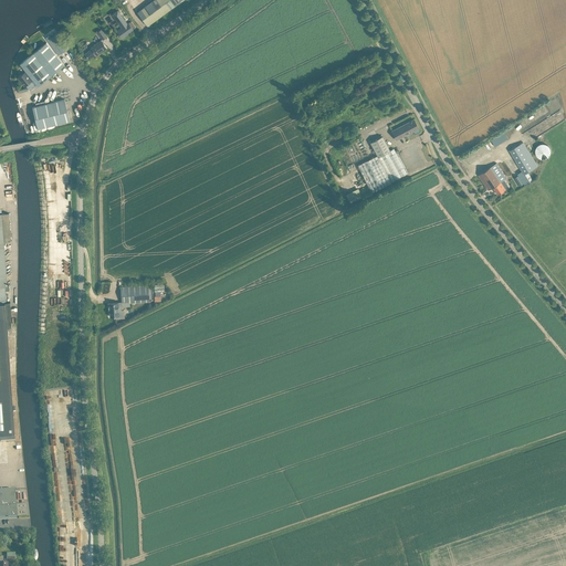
[(153,0),(137,12),(148,25),(181,0),(153,0)]
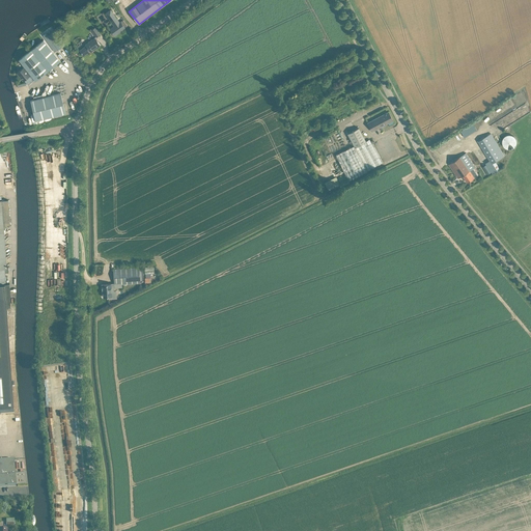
[(110,29),(114,35),(128,26),(123,20),(119,22),(110,9),(106,14),(114,26),(110,29)]
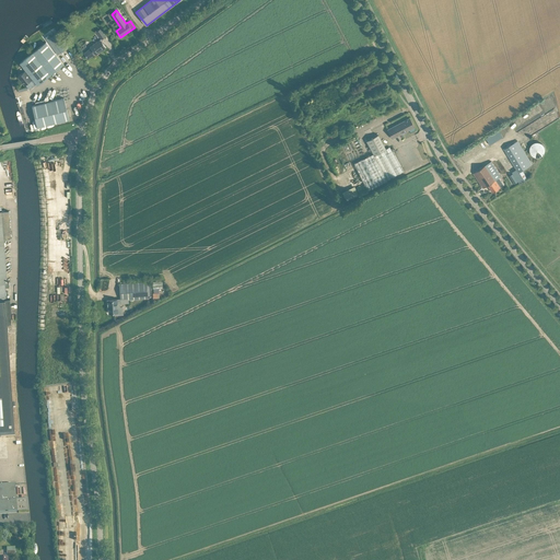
[(105,23),(101,27),(106,34),(111,31),(105,23)]
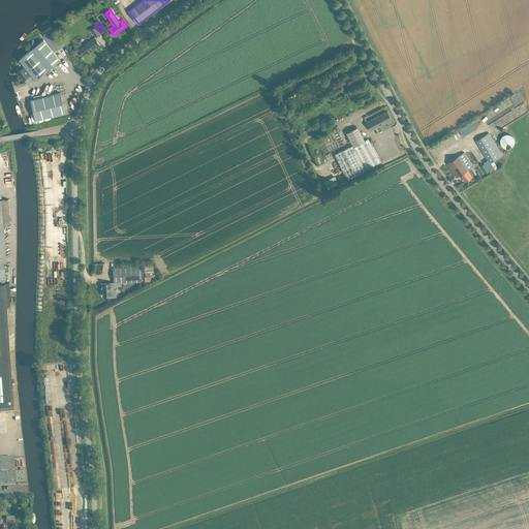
[(99,34),(94,27),(91,30),(96,37),(99,34)]
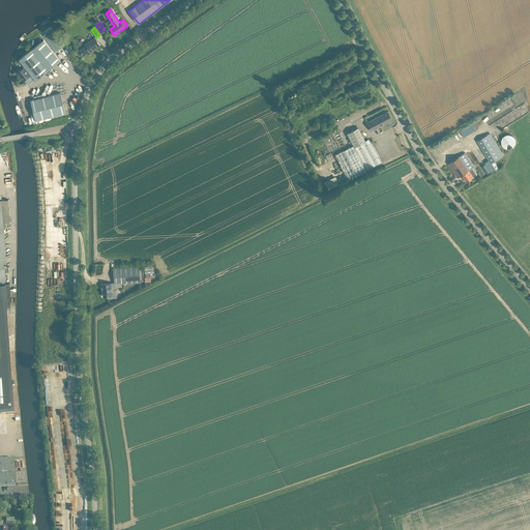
[(65,45),(62,40),(55,30),(45,37),(54,52),(65,45)]
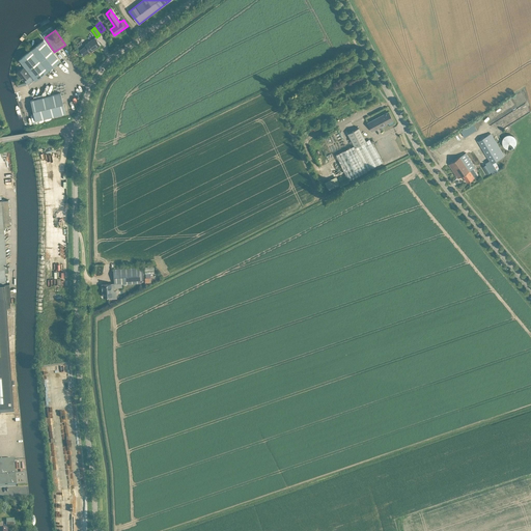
[(94,37),(90,40),(85,45),(86,46),(80,51),(83,55),(89,51),(90,52),(100,45),(94,37)]
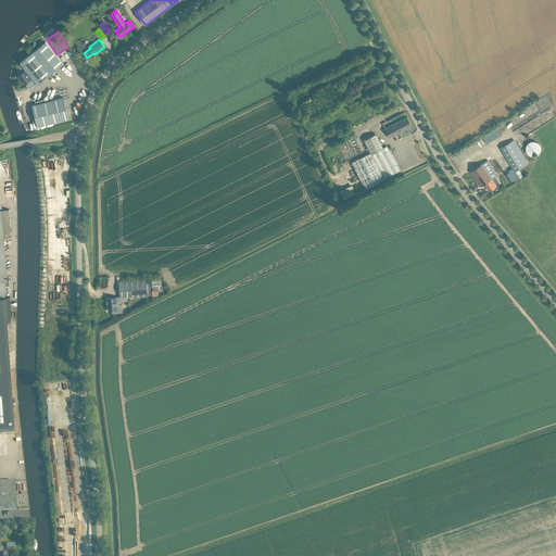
[(63,64),(60,60),(46,42),(20,62),(37,84),(63,64)]
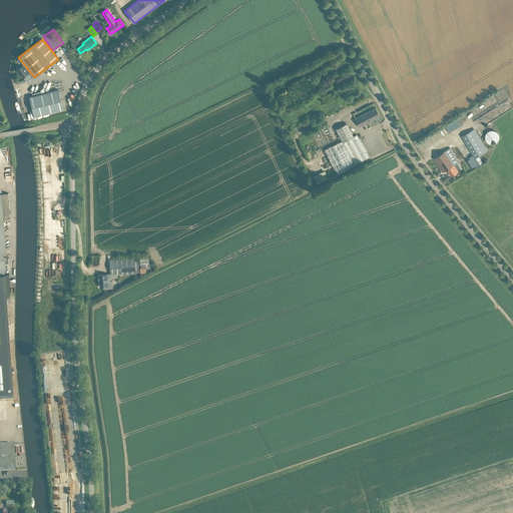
[(29,72),(23,65),(16,70),(22,78),(29,72)]
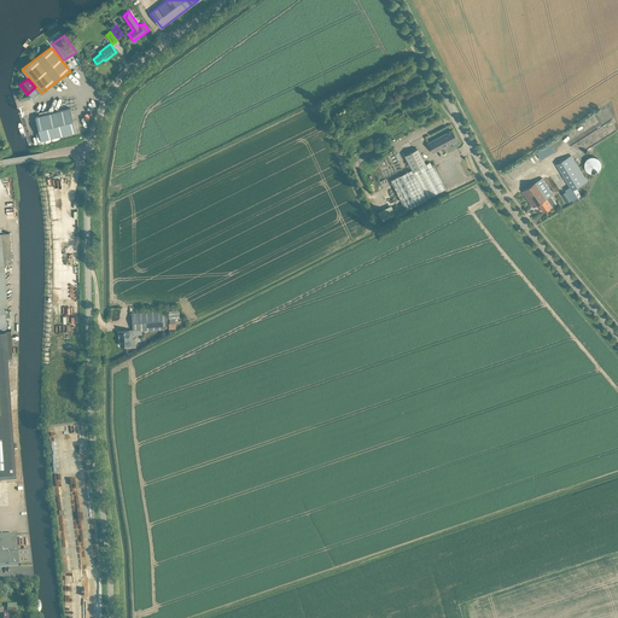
[(35,116),(41,140),(77,132),(71,108),(35,116)]
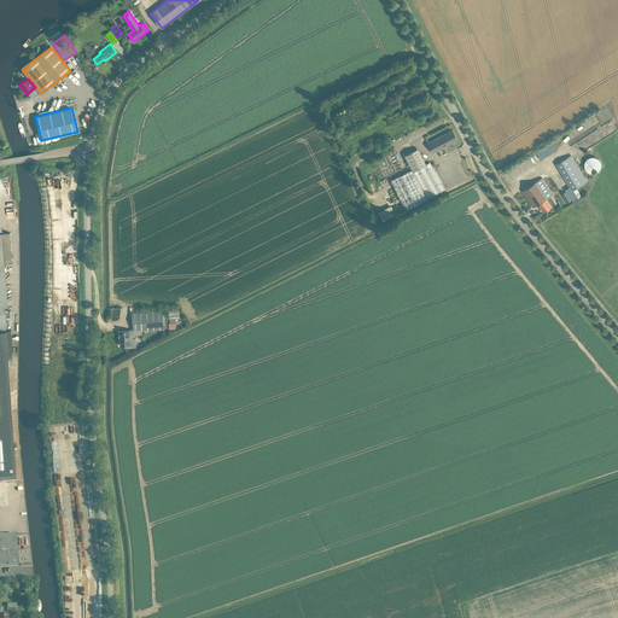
[(452,130),(447,133),(427,143),(433,153),(458,140),(452,130)]
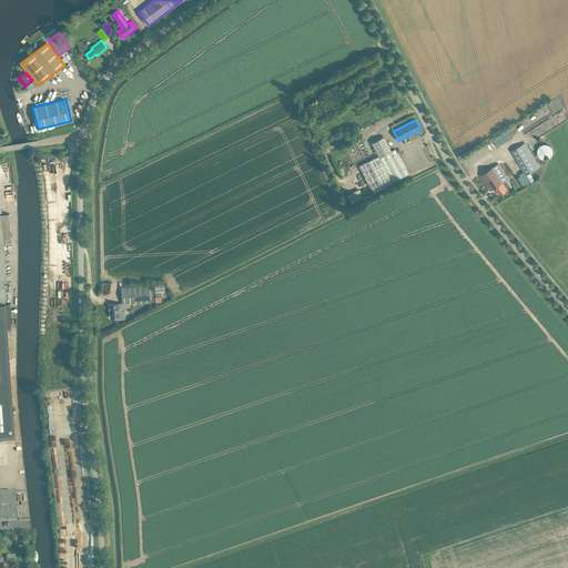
[(509,139),(506,132),(493,140),(497,146),(509,139)]
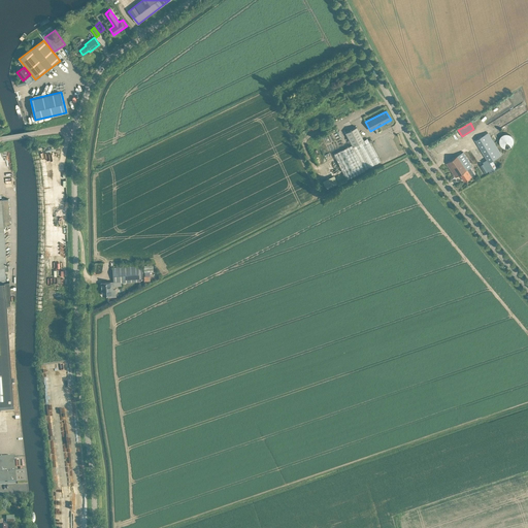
[(334,154),(347,179),(380,162),(367,138),(363,140),(357,127),(345,132),(352,144),(334,154)]
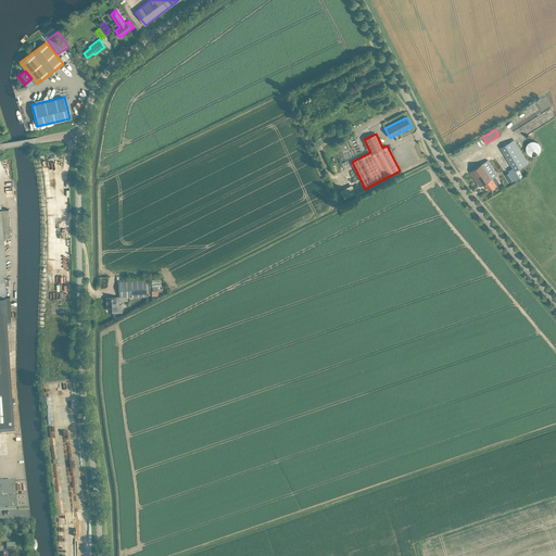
[(529,162),(514,139),(500,148),(513,167),(508,171),(509,172),(505,175),(510,182),(514,179),(516,182),(521,179),(516,171),(529,162)]
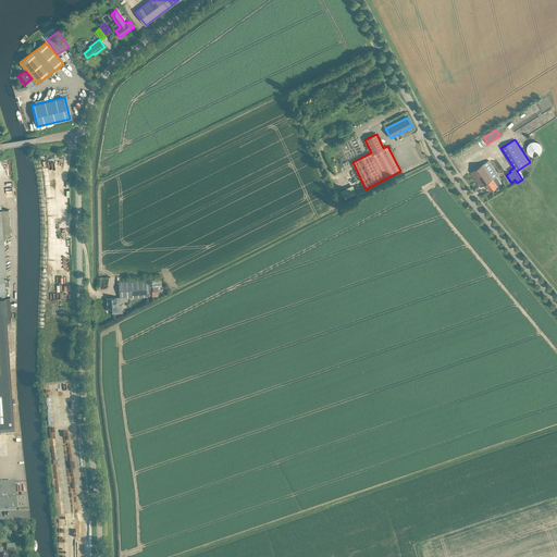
[(531,156),(533,157),(536,157),(539,156),(541,153),(542,152),(542,149),(542,147),(541,145),(540,143),(537,141),(535,141),(533,140),(531,141),(530,143),(528,144),(527,147),(527,149),(528,151),(528,152),(529,155),(531,156)]
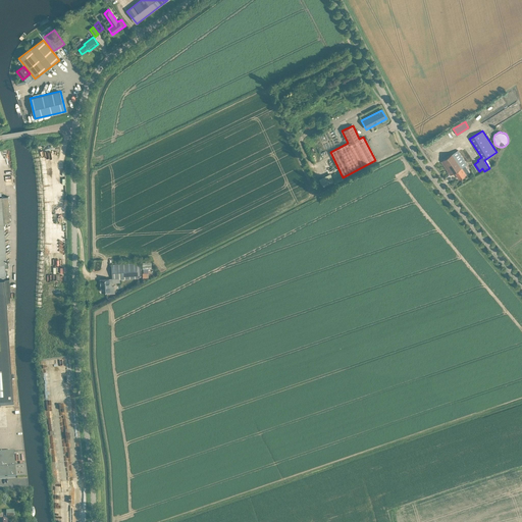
[(446,158),(441,161),(451,175),(455,172),(460,179),(467,174),(470,172),(465,165),(467,164),(458,150),(446,158)]
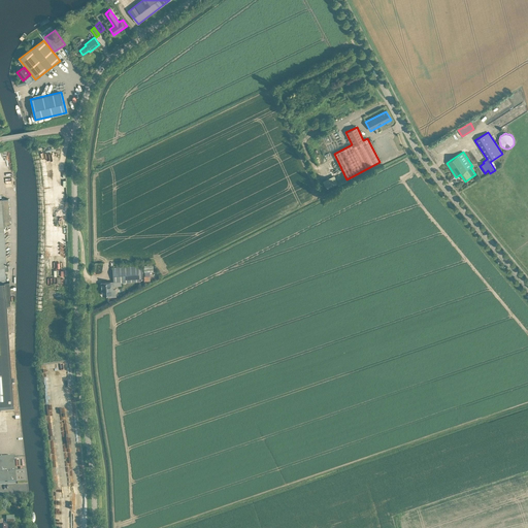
[(10,225),(8,204),(8,199),(0,199),(0,292),(9,292),(8,282),(5,283),(4,270),(7,270),(7,265),(6,265),(4,234),(8,234),(7,225),(10,225)]
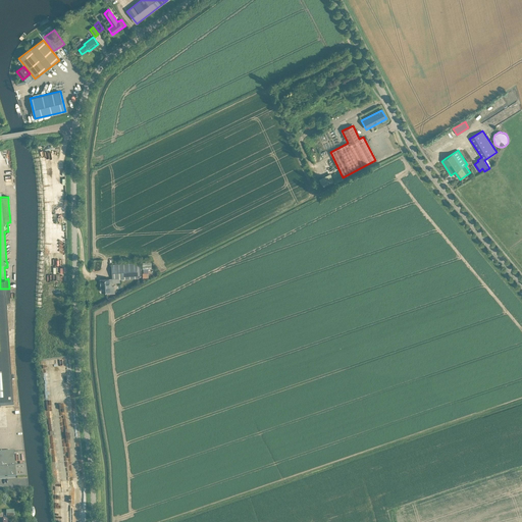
[(116,264),(111,264),(112,278),(112,279),(119,279),(138,278),(137,263),(116,264)]
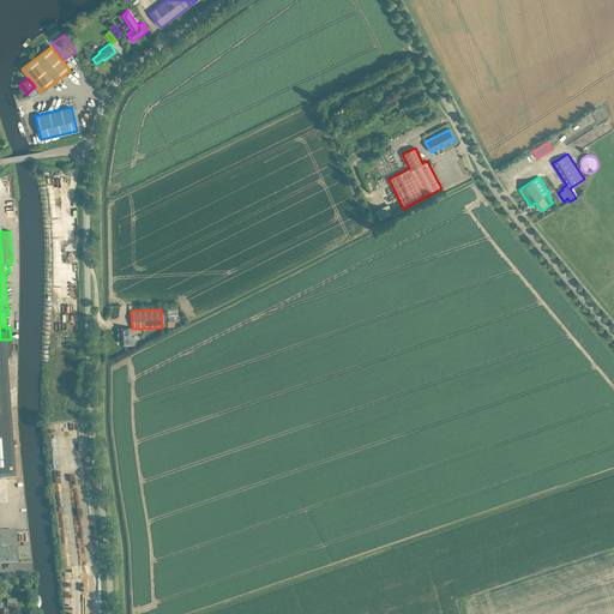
[(131,337),(131,327),(119,329),(120,343),(127,343),(127,345),(136,345),(136,337),(131,337)]
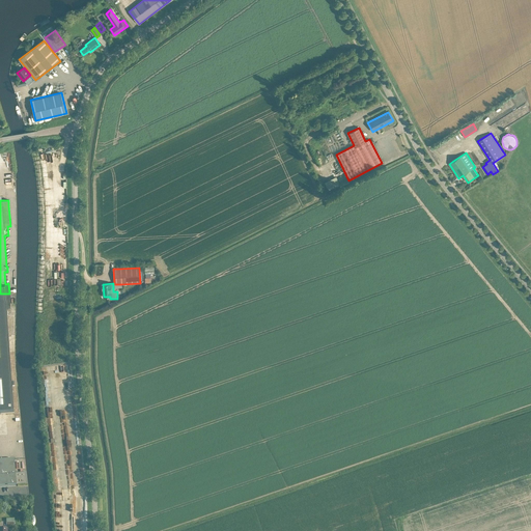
[(9,294),(0,294),(0,414),(14,414),(6,309),(9,309),(10,309),(10,304),(11,304),(10,294),(9,294)]
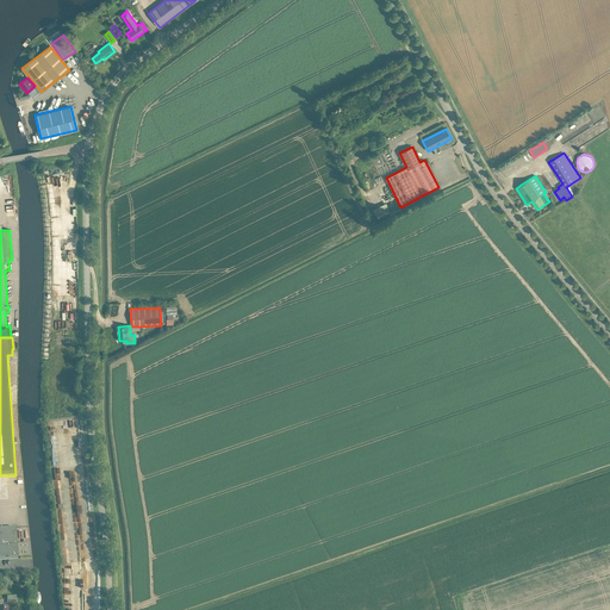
[(16,528),(1,529),(0,529),(0,559),(18,558),(16,528)]
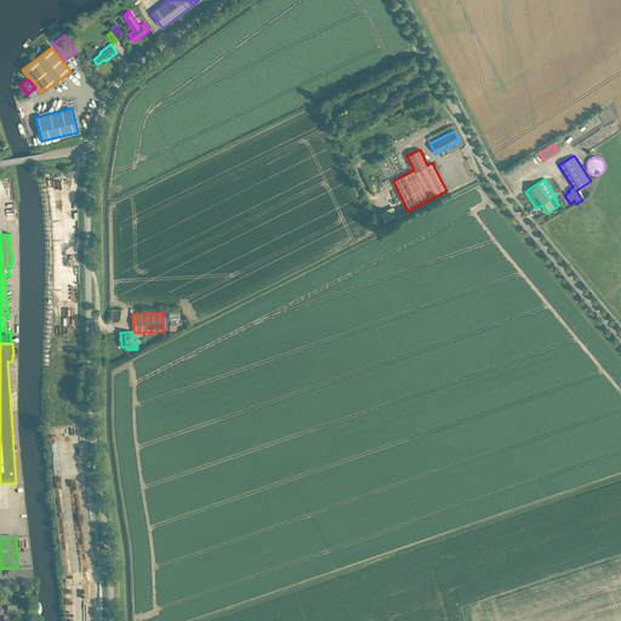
[(17,620),(16,611),(16,608),(7,609),(7,611),(7,620),(0,619),(0,620),(10,620),(17,620)]
